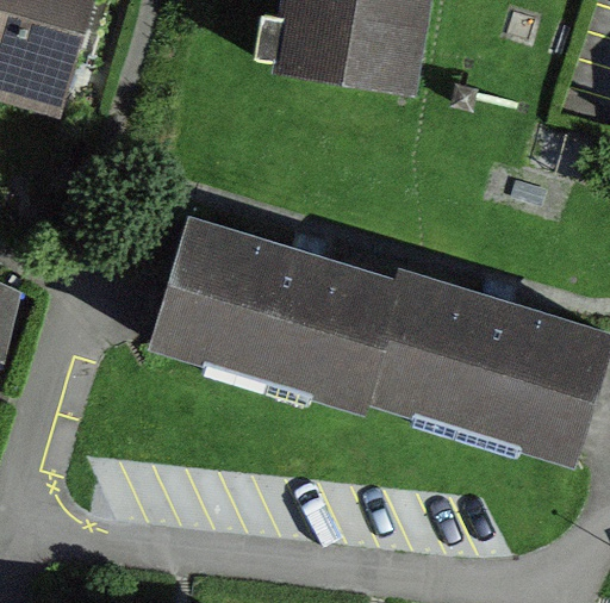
[(0,0),(0,91),(62,116),(91,0),(0,0)]
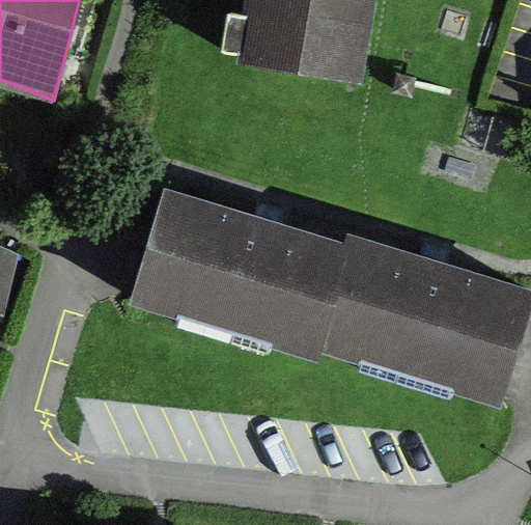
[(360,86),(372,0),(254,0),(244,70),(360,86)]
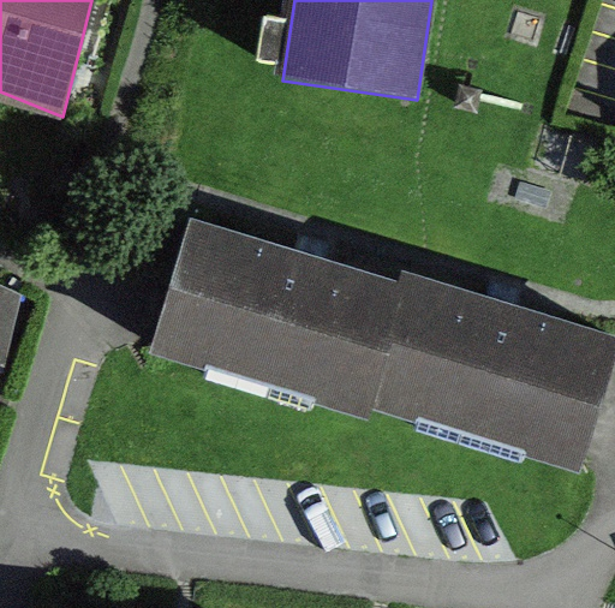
[(401,281),(190,218),(148,352),(360,416),(365,401),(401,281)]
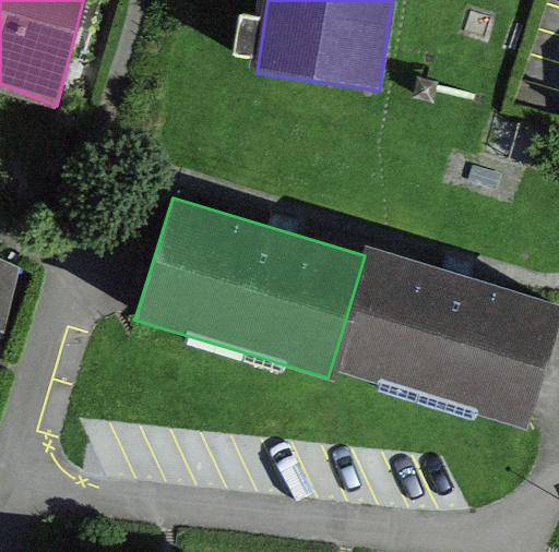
[(0,240),(0,312),(9,315),(33,253),(0,240)]
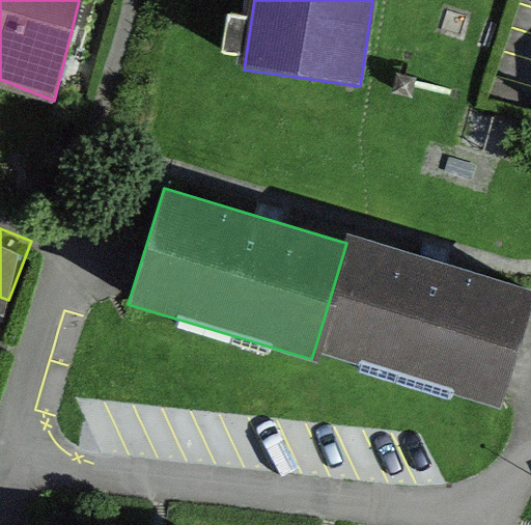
[(530,286),(350,232),(346,243),(315,347),(502,404),(530,307),(530,286)]
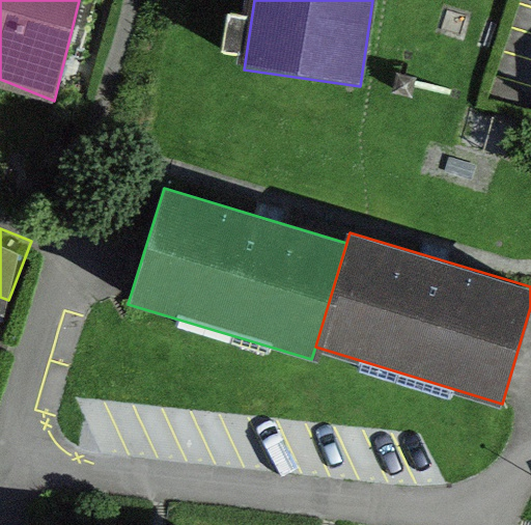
All buildings are outlined.
